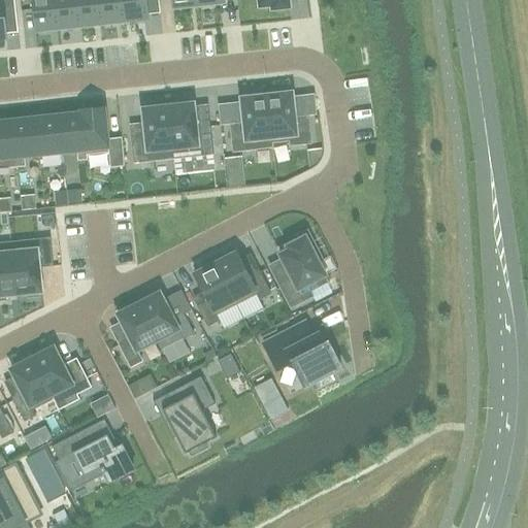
[(59,29),(56,0),(32,0),(36,32),(59,29)]
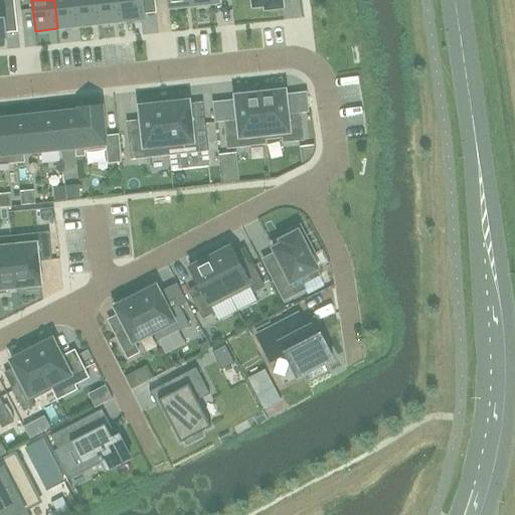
[(54,0),(57,28),(79,26),(75,0),(54,0)]
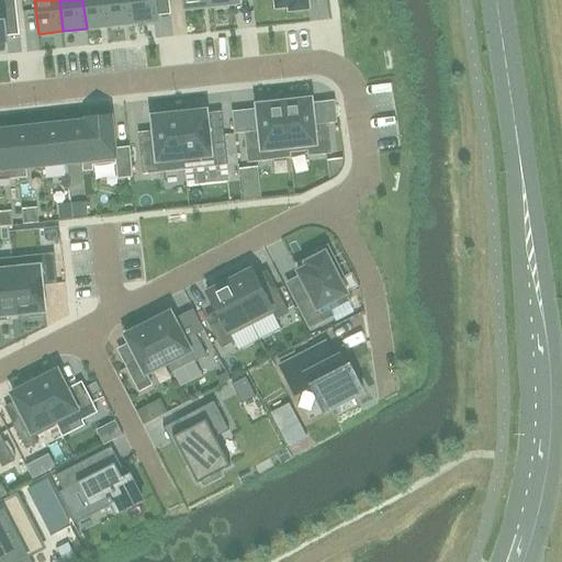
[(82,0),(87,29),(110,26),(107,0),(82,0)]
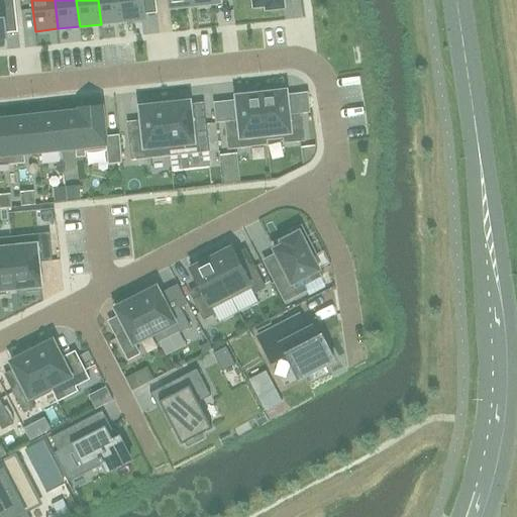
[(98,0),(101,24),(122,21),(120,0),(98,0)]
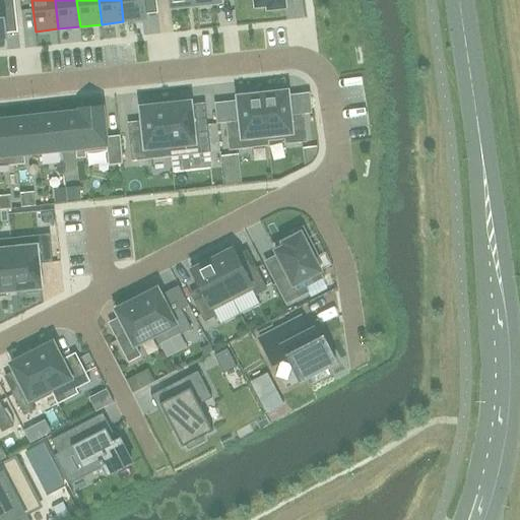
[(121,0),(123,21),(146,19),(143,0),(121,0)]
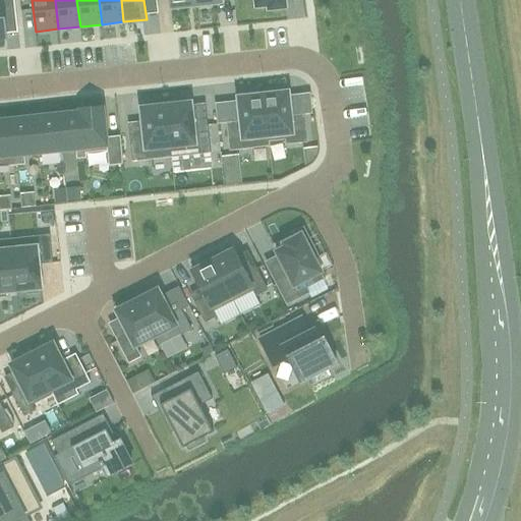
[(170,0),(171,8),(196,6),(195,0),(170,0)]
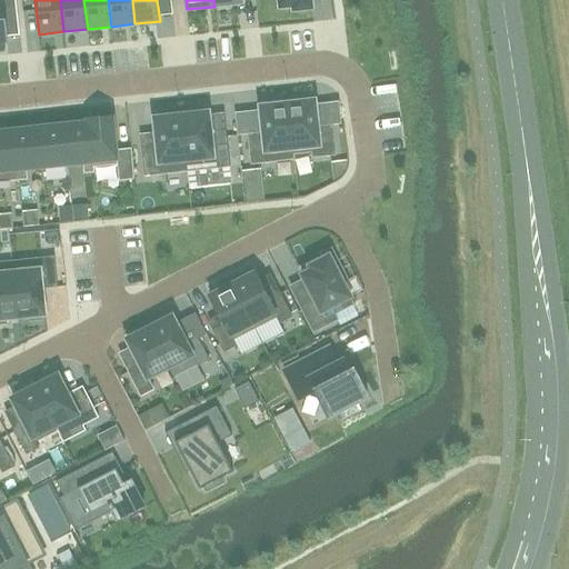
[(311,9),(310,0),(279,0),(280,8),(293,7),(293,11),(311,9)]
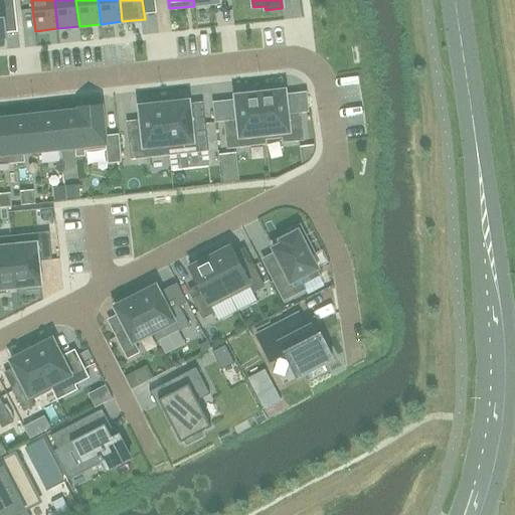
[(271,93),(260,94),(266,146),(267,146),(267,141),(282,139),(283,144),(305,142),(302,114),(288,115),(286,95),(286,91),(283,92),(282,88),(270,89),(271,93)]
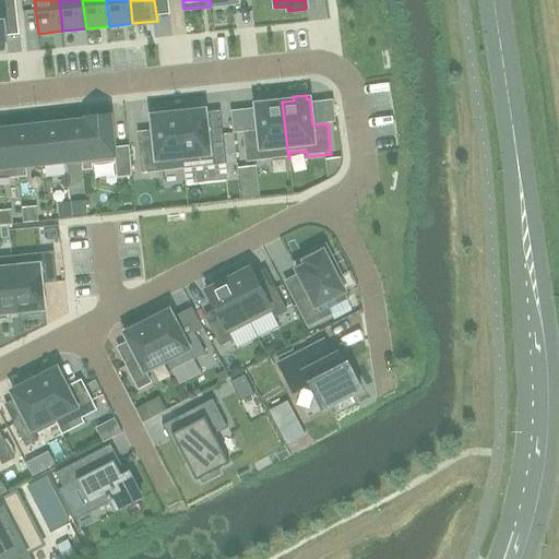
[(258,131),(242,132),(246,163),(288,158),(282,102),(271,103),(271,98),(258,100),(258,105),(254,105),(256,109),(258,131)]
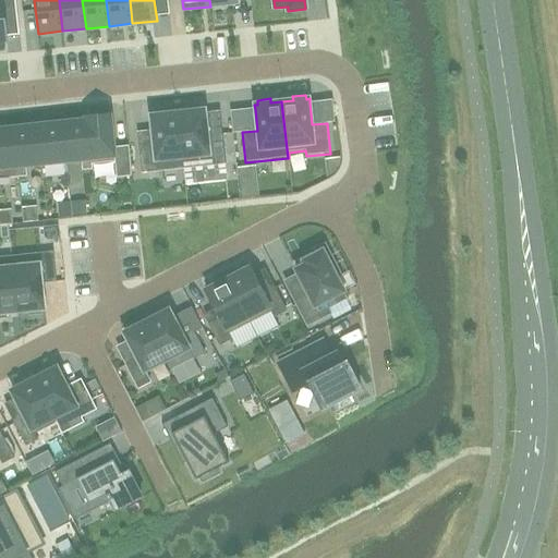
[(189,111),(178,113),(184,169),(226,165),(222,134),(208,136),(206,113),(205,110),(202,110),(202,106),(189,107),(189,111)]
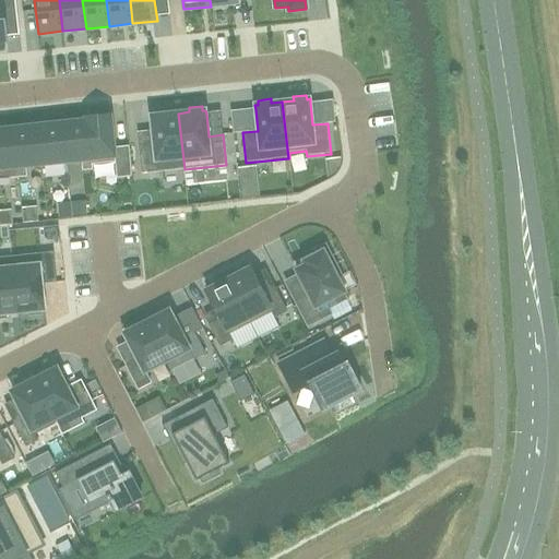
[(153,142),(139,144),(142,174),(185,169),(178,114),(167,115),(166,110),(153,111),(154,116),(151,116),(153,142)]
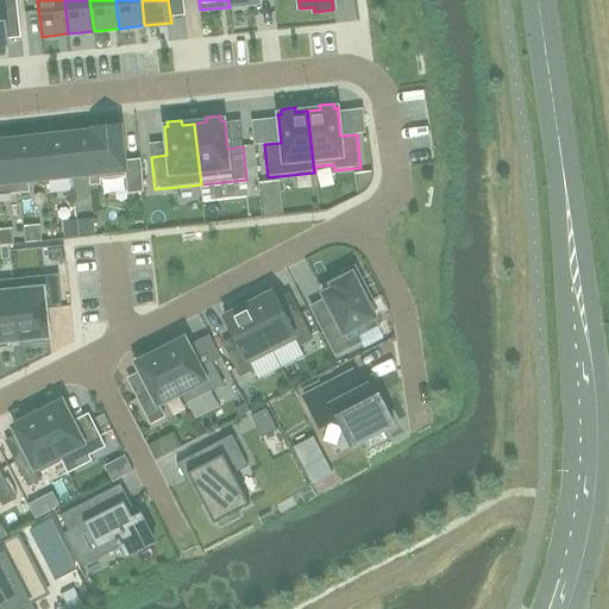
[(93,127),(99,188),(126,186),(120,124),(93,127)]
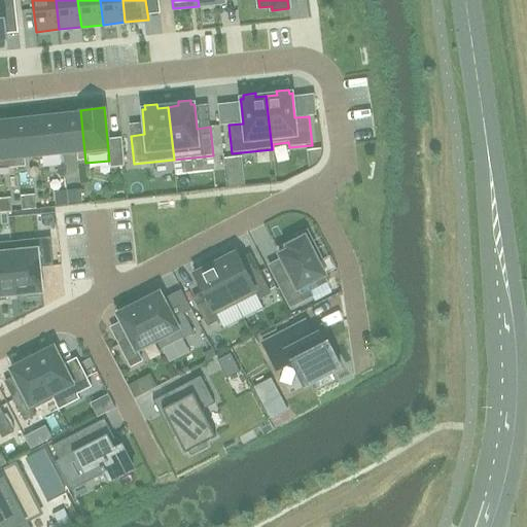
[(62,166),(85,163),(80,110),(57,112),(62,166)]
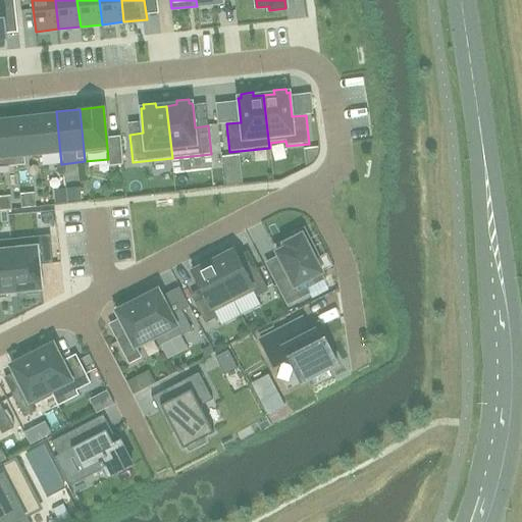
[(48,112),(49,121),(34,122),(38,166),(61,164),(56,111),(48,112)]
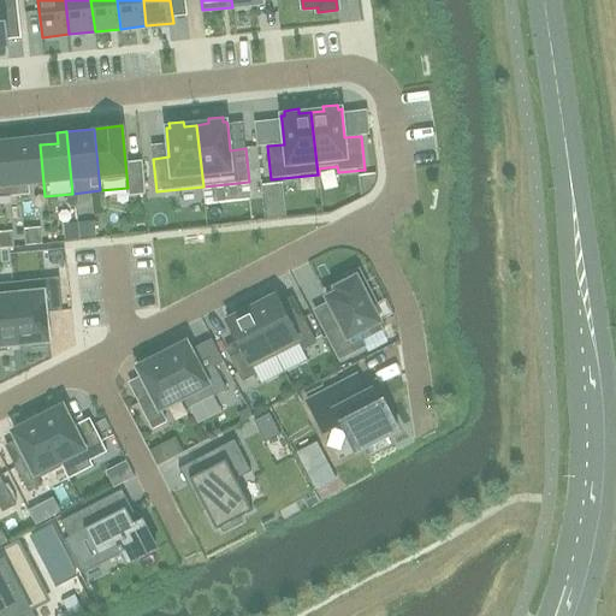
[(18,199),(45,196),(40,144),(13,147),(18,199)]
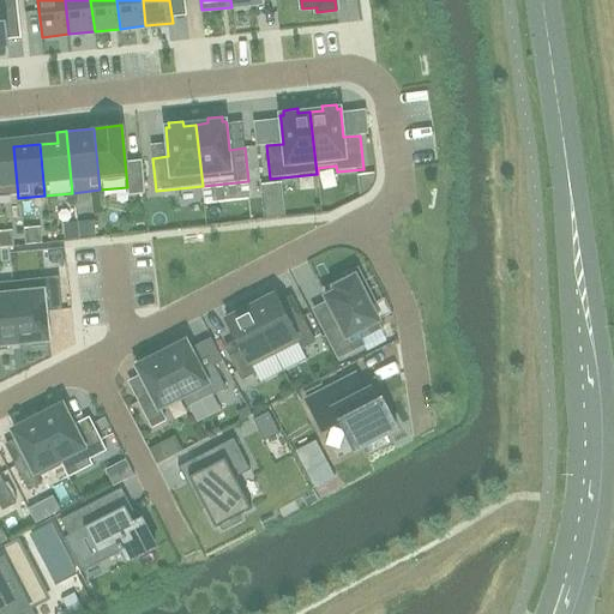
[(0,199),(18,198),(13,146),(0,148),(0,199)]
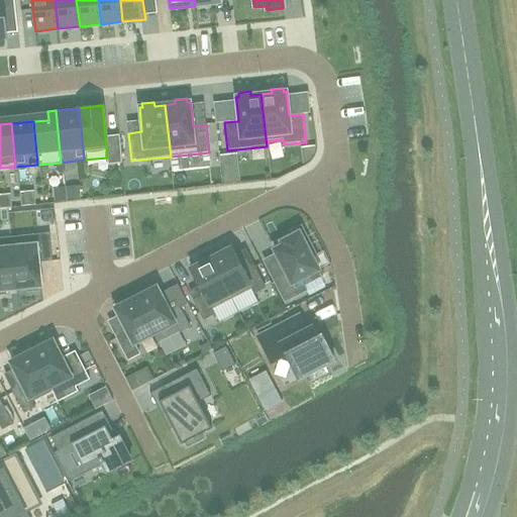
[(301,146),(303,164),(310,160),(314,152),(315,146),(315,144),(301,146)]
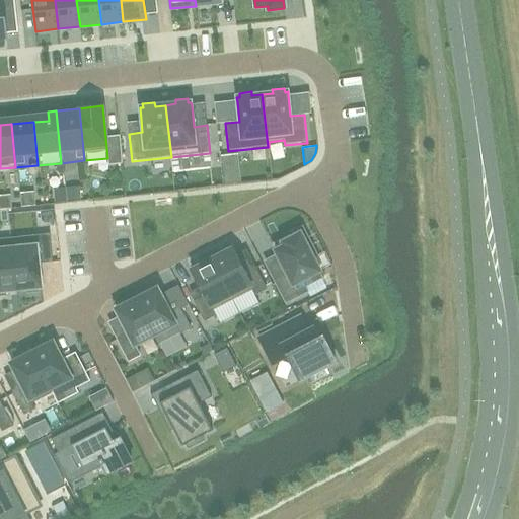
[(81,200),(79,187),(66,188),(68,202),(81,200)]
